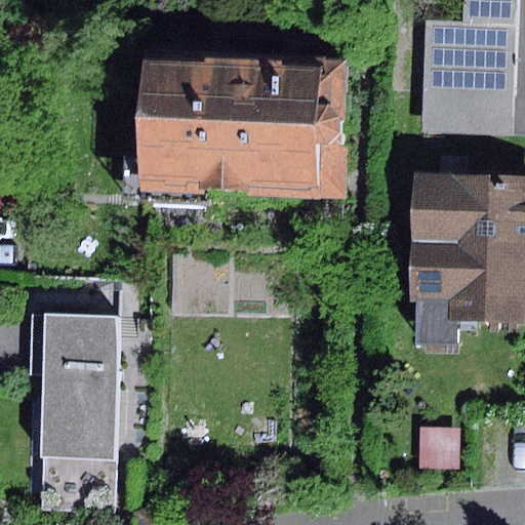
[(465,0),(463,24),(516,26),(517,0),(465,0)]
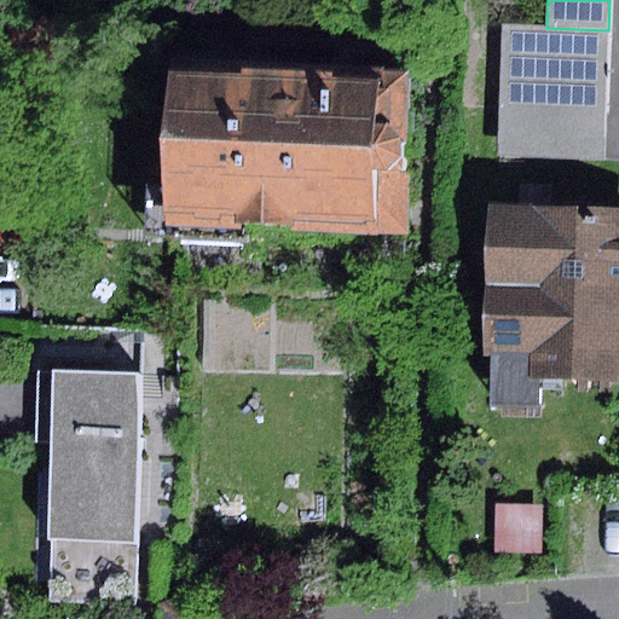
[(504,27),(499,154),(603,158),(608,30),(547,28),(504,27)]
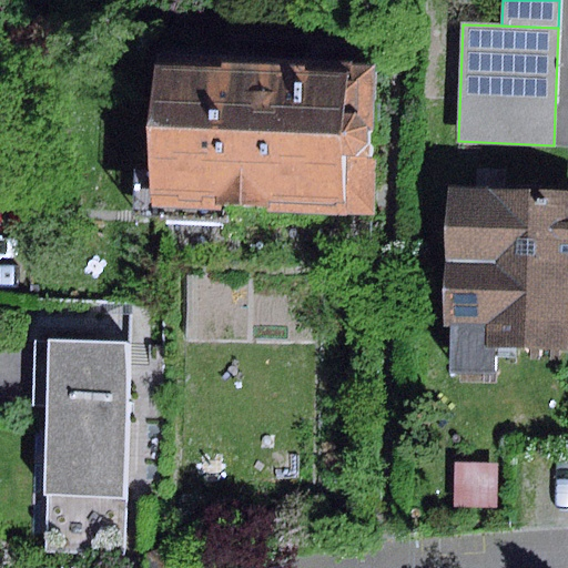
[(371,214),(376,64),(158,54),(151,204),(371,214)]
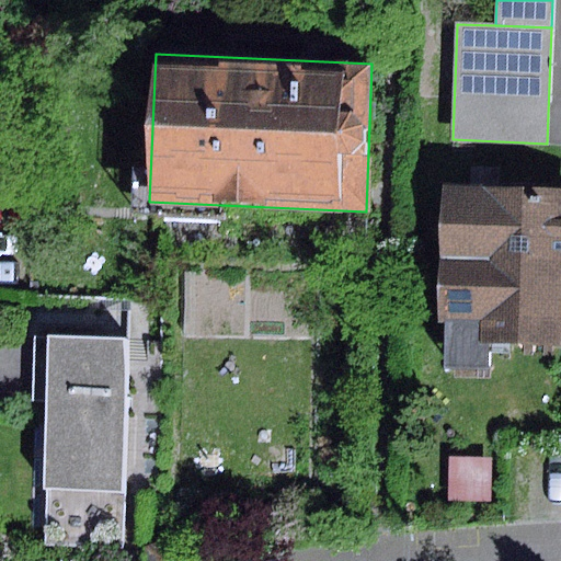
[(482,344),(560,346),(560,343),(560,186),(442,184),(439,316),(483,317),(482,344)]
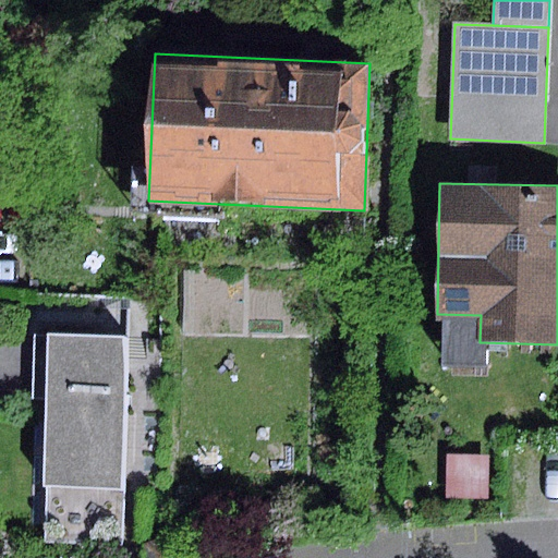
[(121,339),(35,338),(34,401),(45,401),(43,484),(119,486),(121,339)]
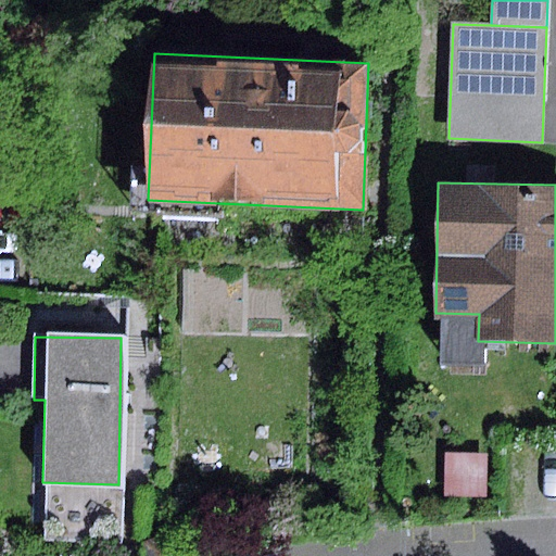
[(444,454),(444,496),(485,496),(485,455),(444,454)]
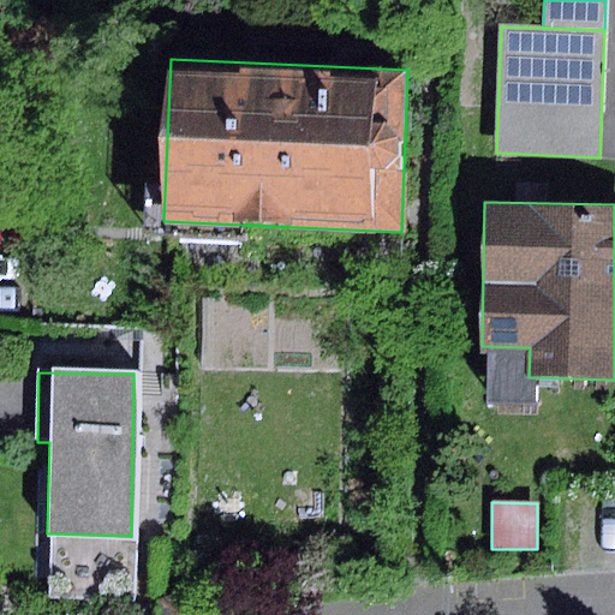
[(131,536),(47,533),(46,598),(130,601),(131,536)]
